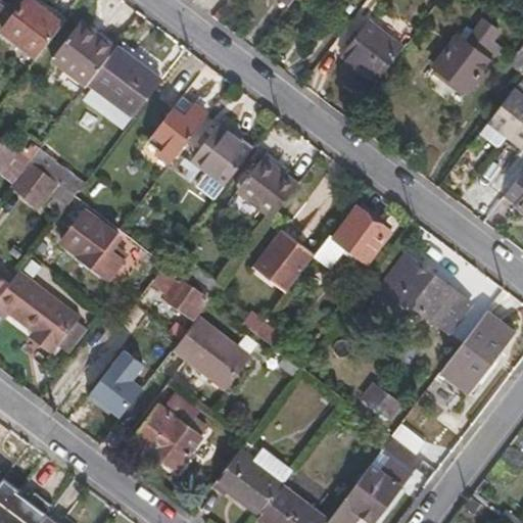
[(61,27),(31,2),(28,0),(26,0),(1,34),(36,61),(61,27)]
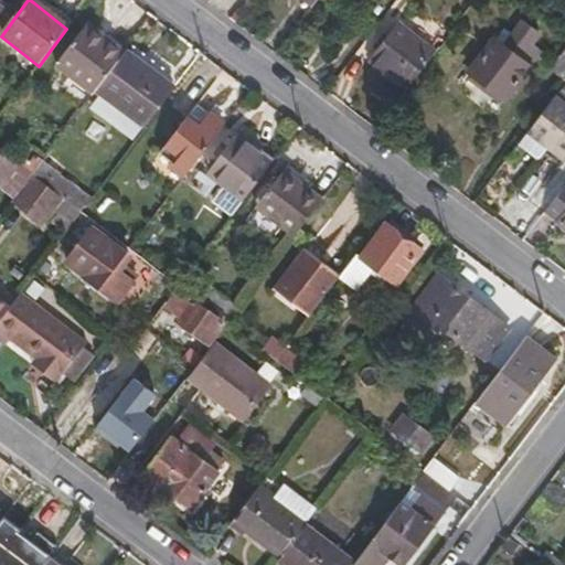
[(66,29),(73,20),(45,0),(34,0),(33,2),(66,29)]
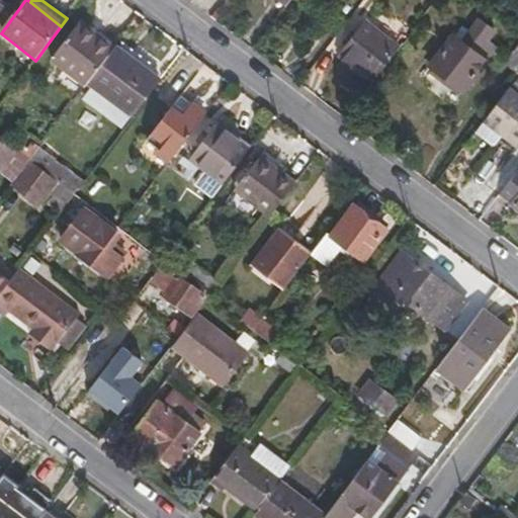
[(429,68),(461,91),(494,48),(486,41),(499,24),(483,11),(477,19),(459,42),(451,37),(429,68)]
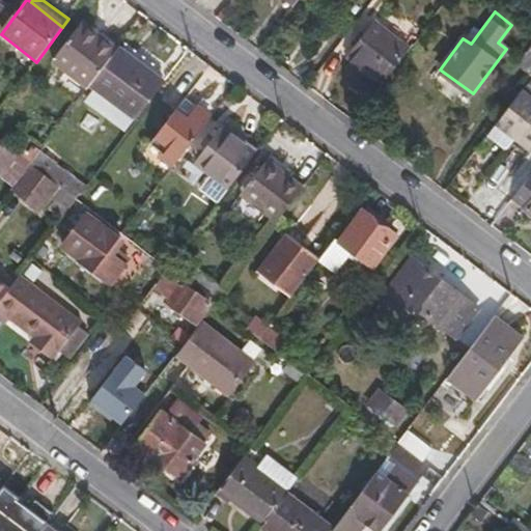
[(488,20),(480,15),(463,38),(471,44),(488,20)]
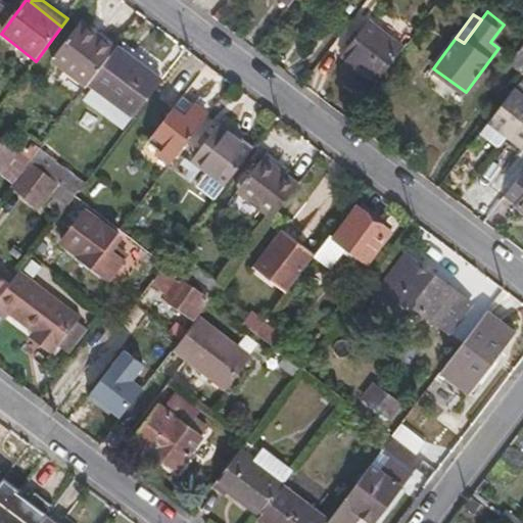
[(376,82),(401,47),(367,20),(341,54),(376,82)]
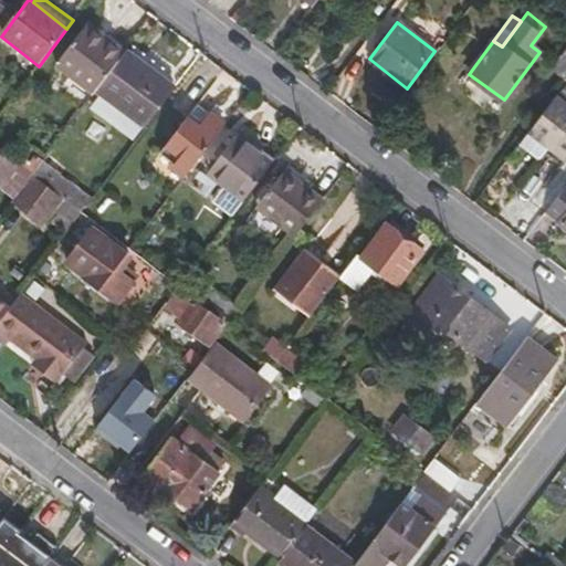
[(94,93),(96,90),(124,52),(87,24),(56,65),(94,93)]
